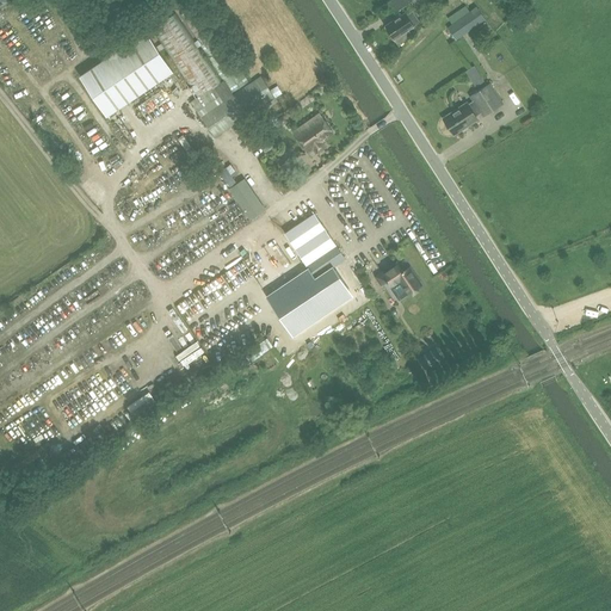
[(176,12),(152,29),(199,102),(193,106),(215,137),(275,97),(257,71),(246,78),(215,36),(214,37),(196,5),(180,14),(197,39),(195,41),(176,12)]
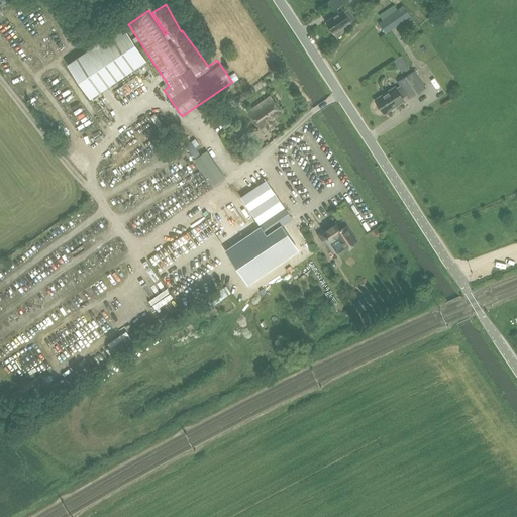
[(404,5),(379,23),(386,34),(411,16),(404,5)]
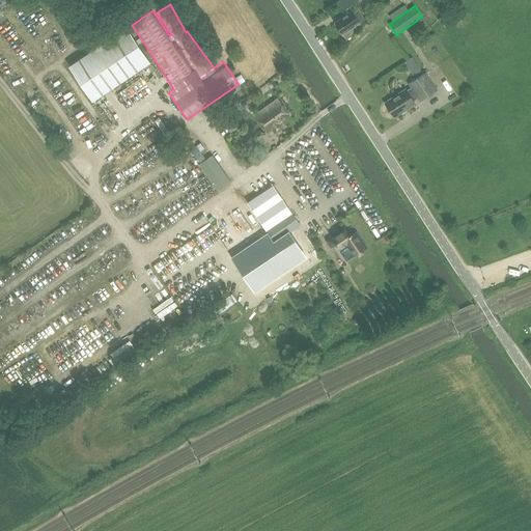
[(404,6),(390,17),(393,21),(408,10),(404,6)]
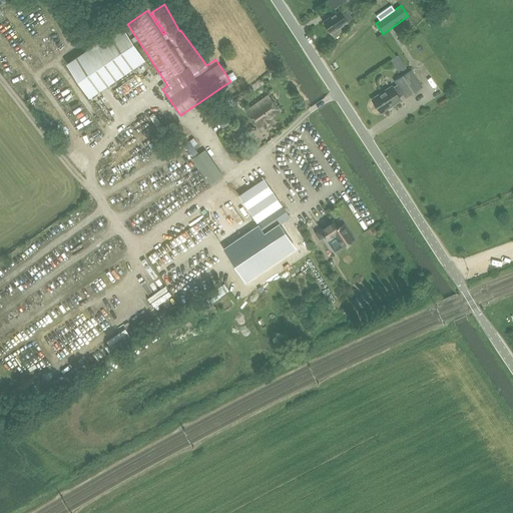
[(438,6),(424,20),(431,26),(445,12),(438,6)]
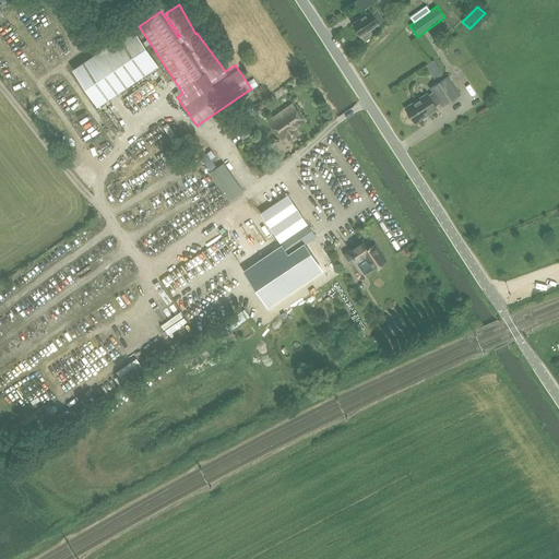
[(370,12),(354,23),(361,35),(365,40),(376,31),(373,27),(378,24),(378,23),(383,20),(378,11),(372,14),(370,12)]
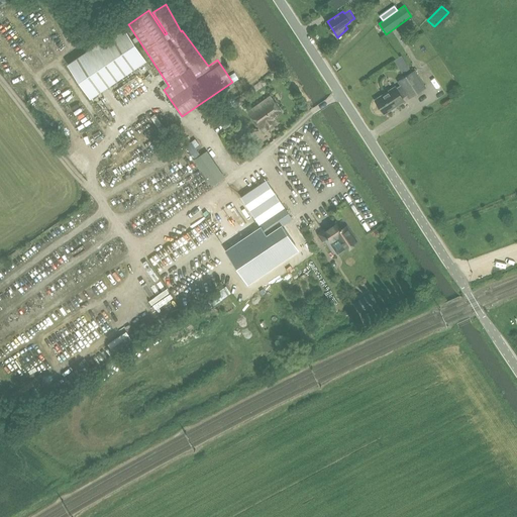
[(123,29),(69,65),(90,96),(143,61),(123,29)]
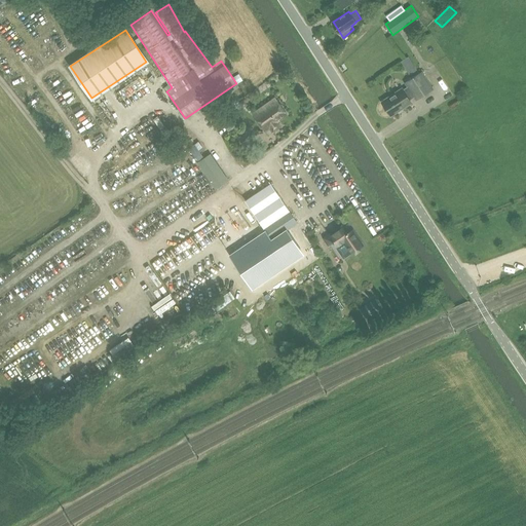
[(402,88),(381,102),(390,116),(411,103),(409,100),(413,97),(415,100),(433,88),(421,72),(405,83),(407,87),(403,89),(402,88)]
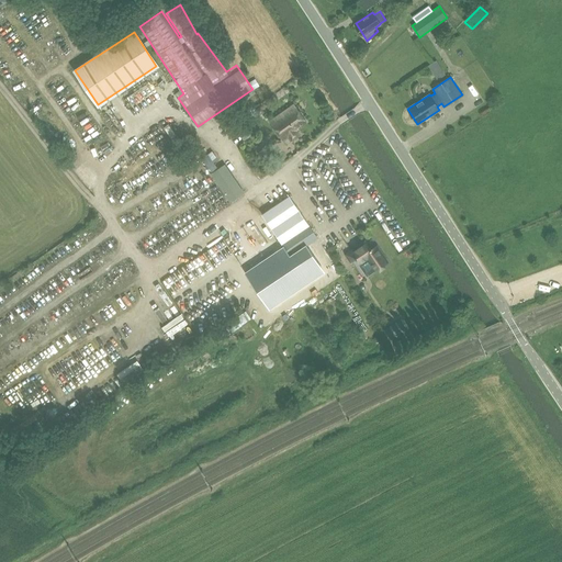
[(293,105),(270,121),(282,138),(288,135),(291,141),(300,134),(296,130),(306,123),(293,105)]
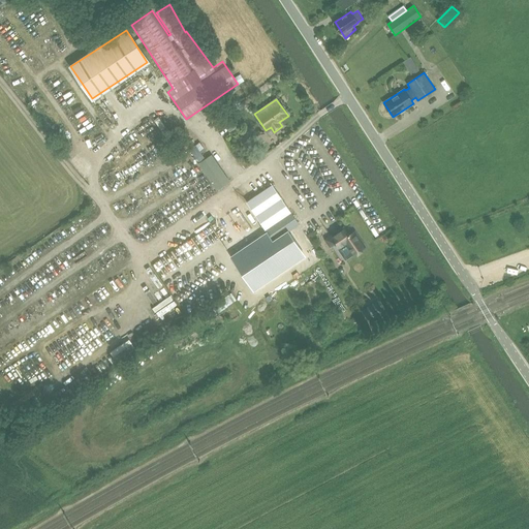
[(230,109),(220,115),(229,131),(240,126),(230,109)]
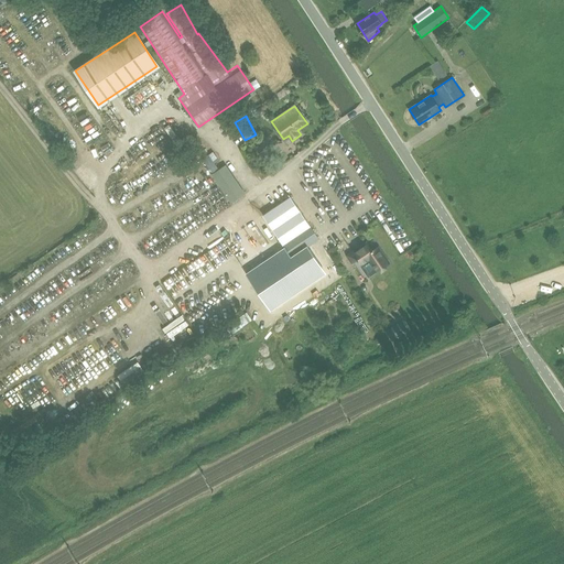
[(212,152),(203,159),(212,172),(217,169),(214,163),(217,160),(212,152)]
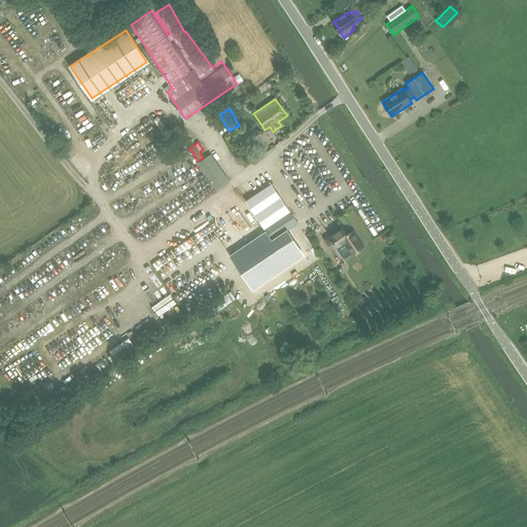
[(210,154),(199,163),(216,188),(227,180),(210,154)]
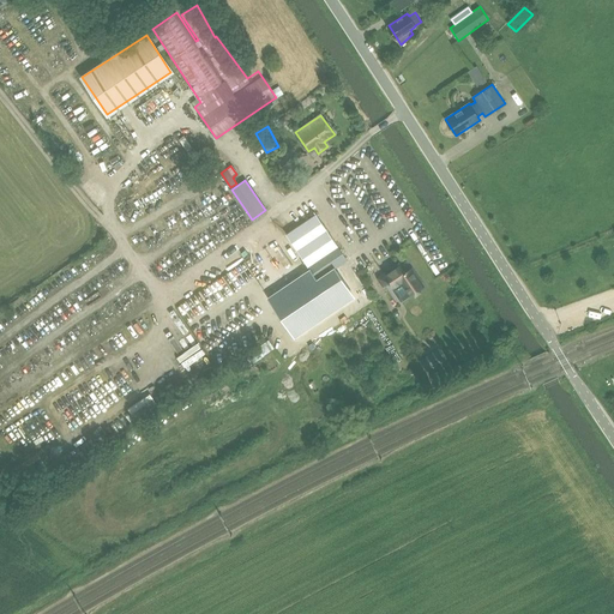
[(405,208),(396,216),(399,220),(409,211),(405,208)]
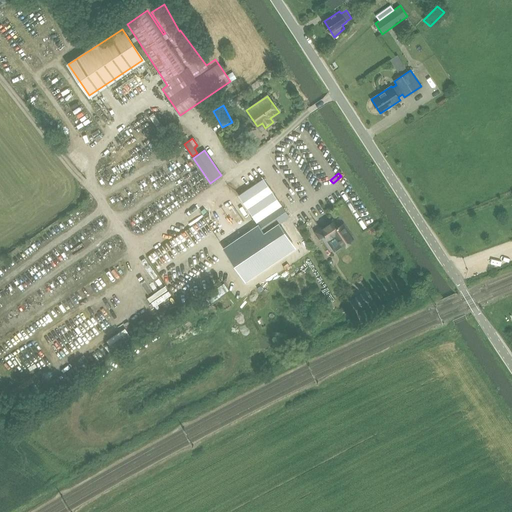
[(289,184),(293,181),(289,174),(284,177),(289,184)]
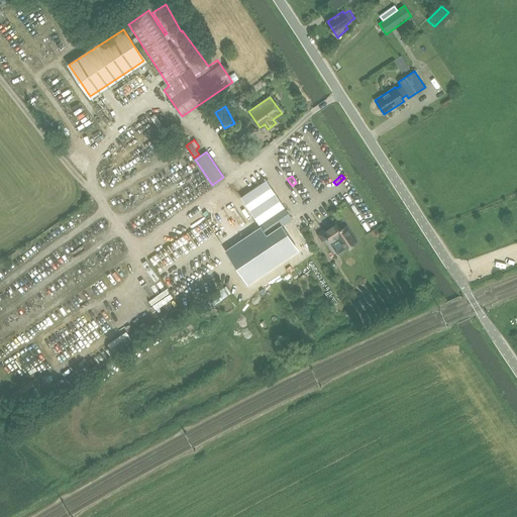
[(261,226),(225,250),(248,284),(298,250),(282,225),(292,218),(266,180),(240,197),(261,226)]
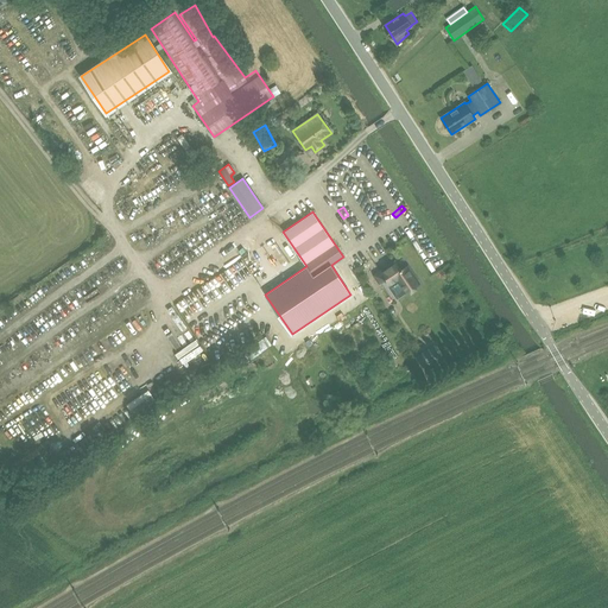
[(353,219),(347,222),(352,233),(358,230),(353,219)]
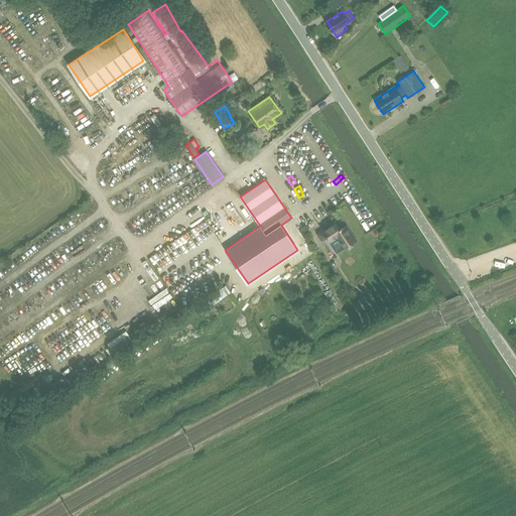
[(224,228),(231,222),(228,218),(221,224),(224,228)]
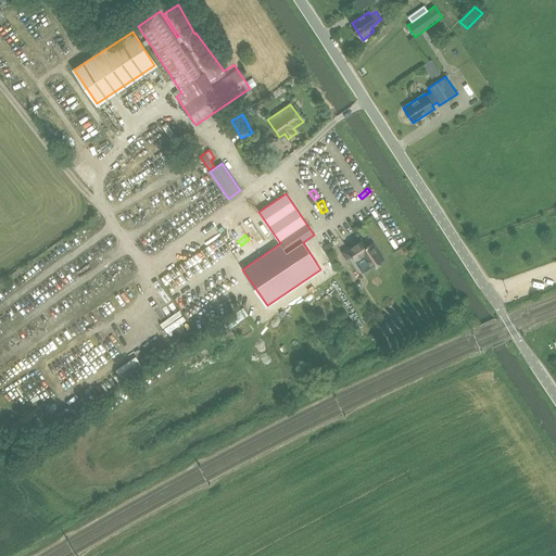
[(349,248),(342,251),(348,258),(358,276),(373,266),(383,260),(373,243),(370,244),(369,243),(366,247),(362,240),(350,249),(349,248)]
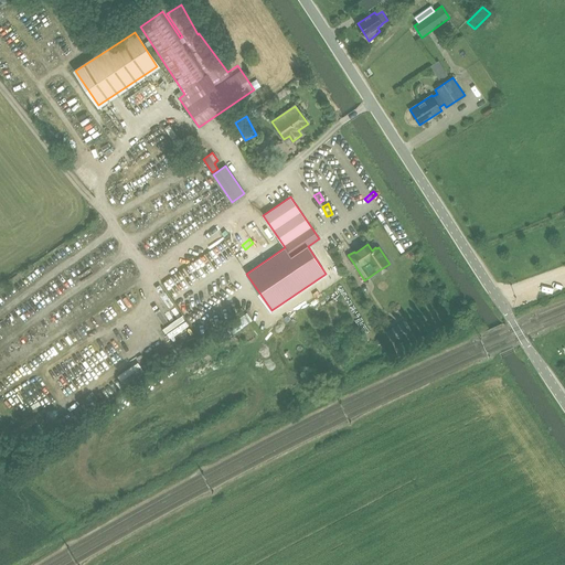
[(392,329),(386,333),(392,342),(397,339),(392,329)]
